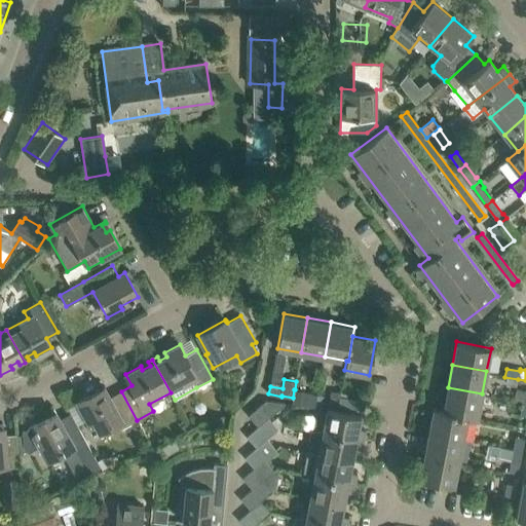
[(137,420),(121,391),(111,397),(105,386),(77,402),(87,420),(86,421),(94,435),(116,422),(120,429),(137,420)]
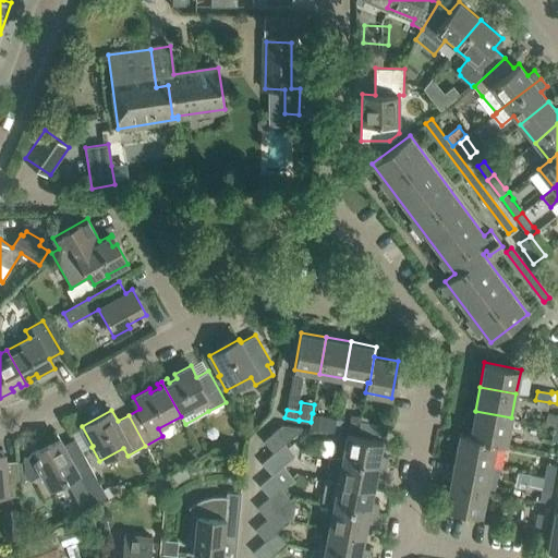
[(506,446),(511,417),(475,411),(470,435),(496,440),(495,444),(506,446)]
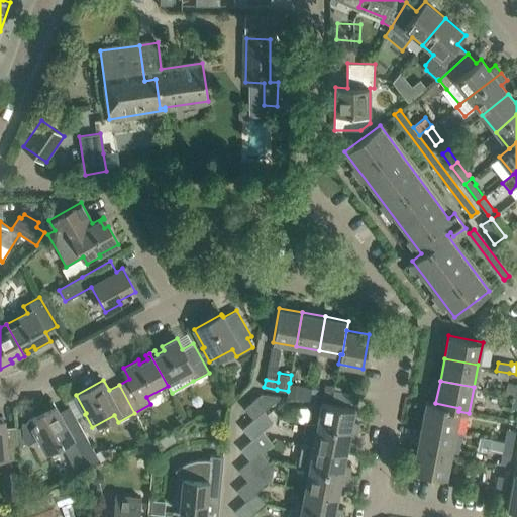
[(294,398),(297,385),(290,383),(289,383),(288,391),(288,397),(294,398)]
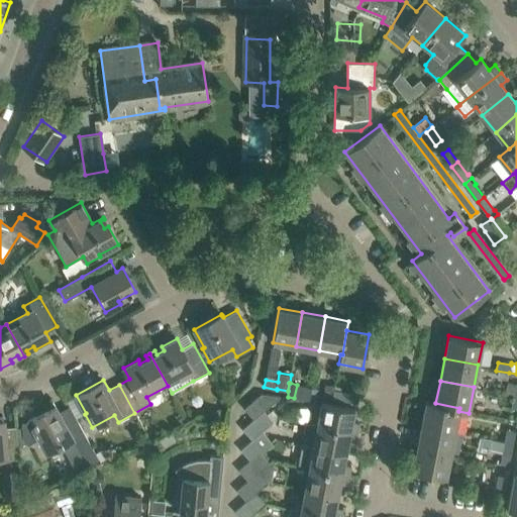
[(325,384),(323,396),(332,398),(334,386),(325,384)]
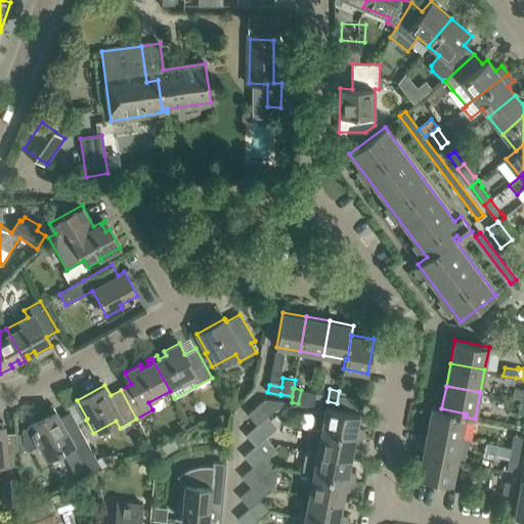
[(311,404),(313,392),(301,390),(298,403),(306,405),(307,403),(311,404)]
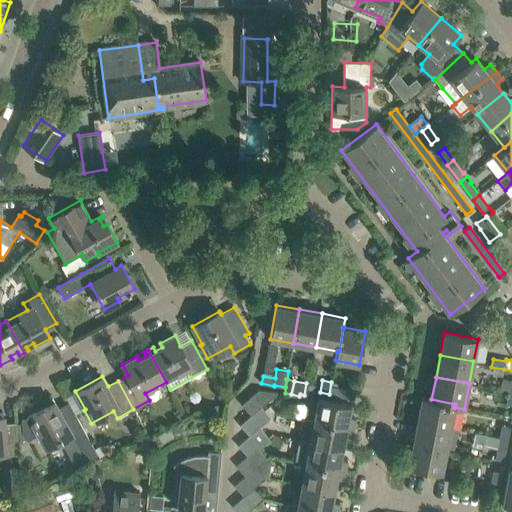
[(316,385),(306,383),(304,395),(314,397),(316,385)]
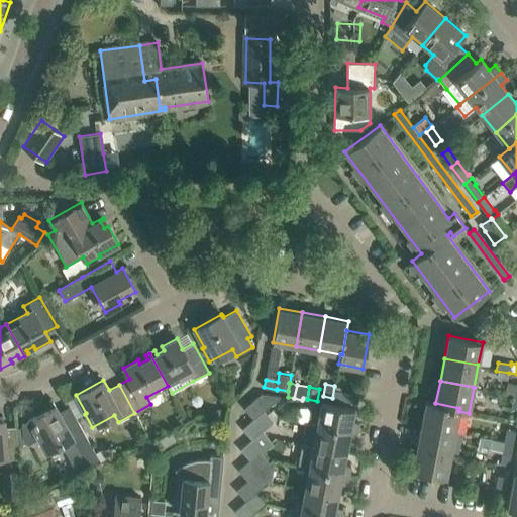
[(355,402),(357,395),(345,392),(343,400),(355,402)]
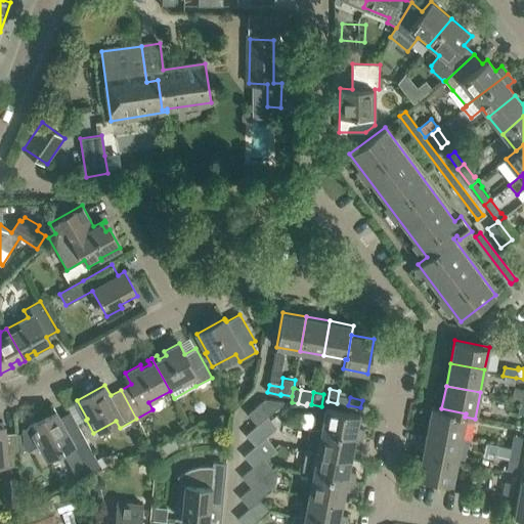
[(257,425),(267,416),(284,401),(265,399),(248,413),(257,425)]
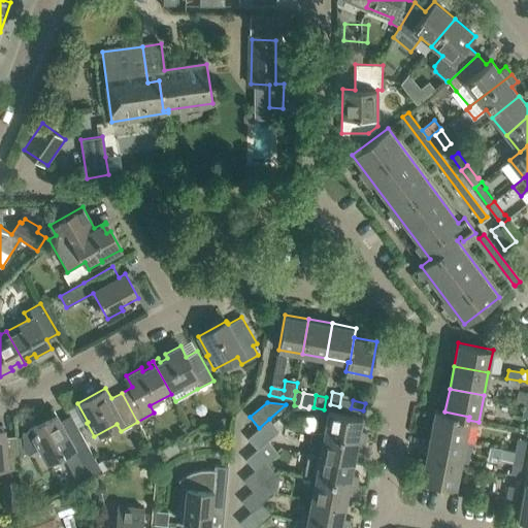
[(464,440),(468,420),(469,417),(444,411),(435,409),(430,433),(464,440)]
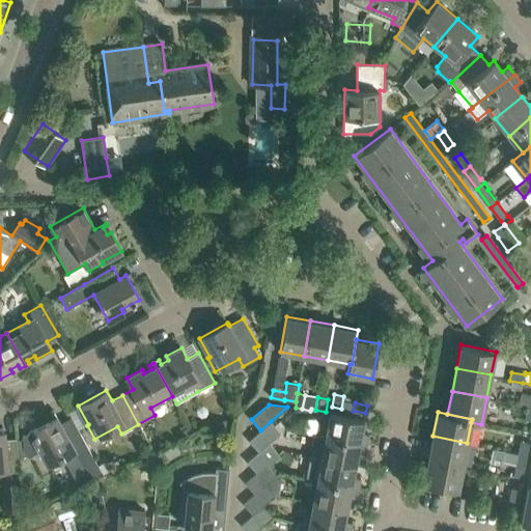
[(362,432),(364,420),(331,413),(326,435),(326,436),(367,444),(369,435),(362,432)]
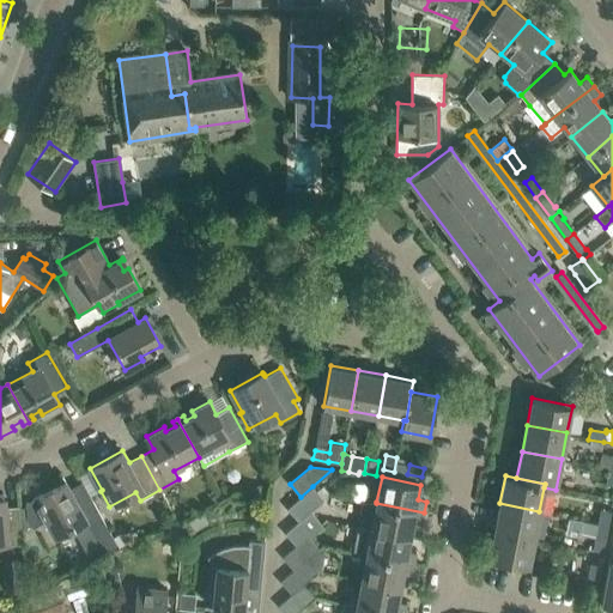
[(26,508),(19,508),(20,530),(31,525),(32,527),(44,521),(44,522),(47,521),(55,536),(85,520),(104,552),(117,545),(82,481),(70,489),(65,481),(32,499),(26,503),(26,508)]
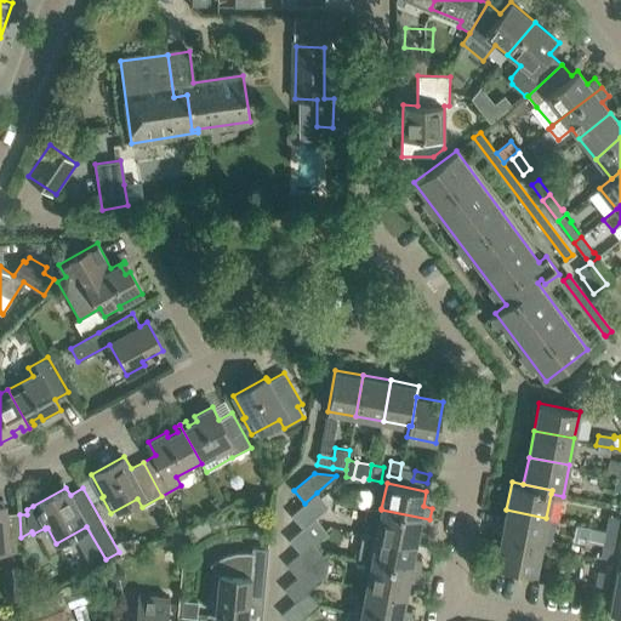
[(265,490),(246,493),(248,505),(266,502),(265,490)]
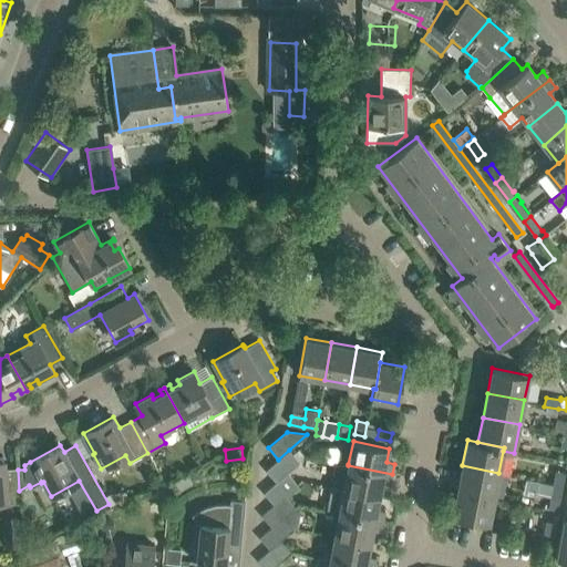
[(299,462),(289,450),(278,460),(266,471),(276,482),(288,473),(299,462)]
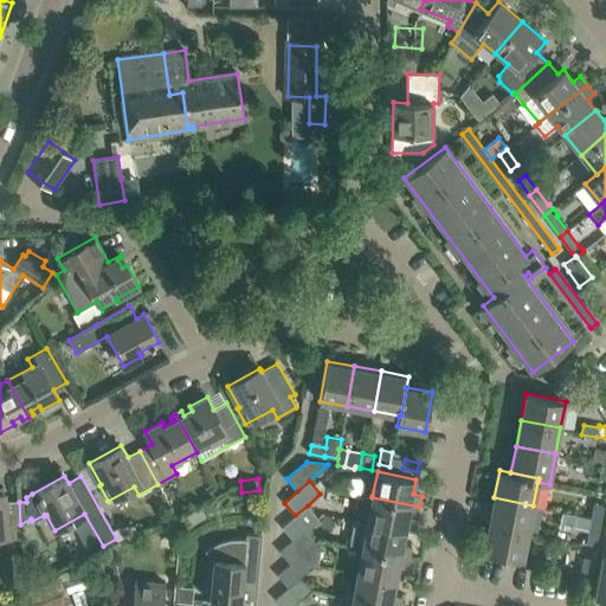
[(0,535),(6,535),(6,539),(21,537),(19,500),(5,501),(4,492),(0,492),(0,535)]
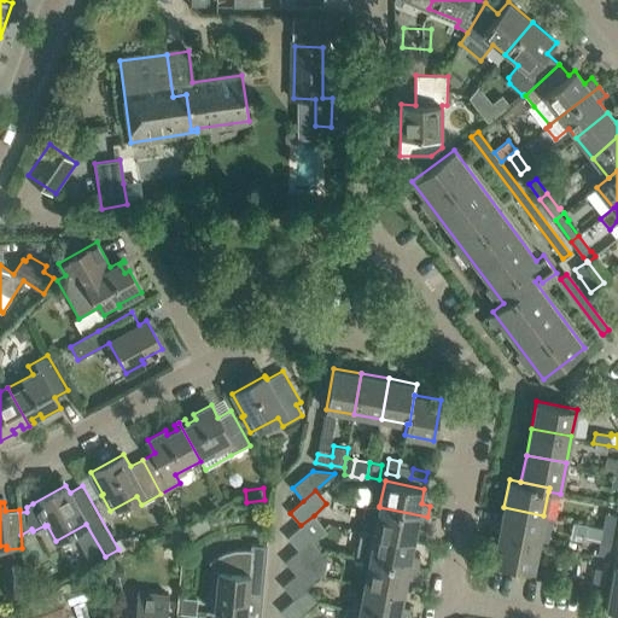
[(425,528),(427,517),(379,507),(379,506),(366,503),(363,517),(377,519),(374,532),(414,541),(417,526),(425,528)]
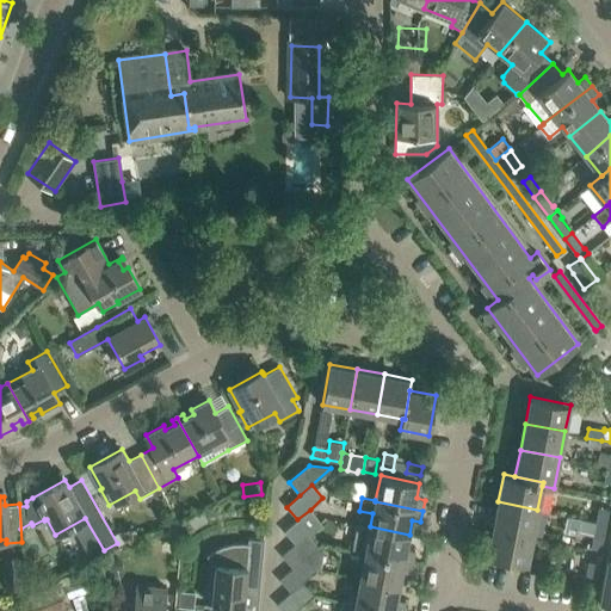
[(532,537),(537,510),(498,501),(493,529),(532,537)]
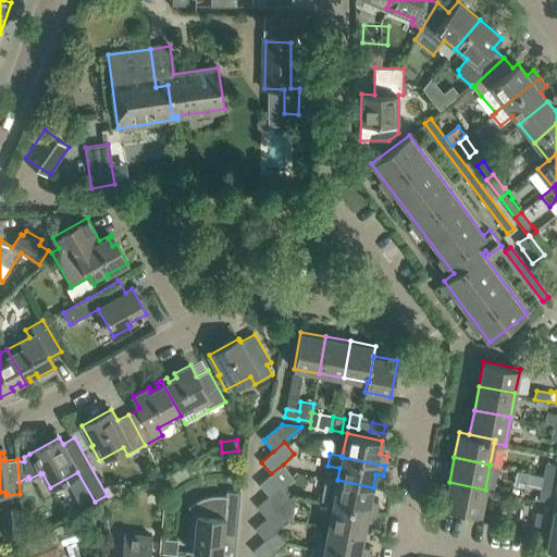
[(553,479),(555,465),(546,463),(543,477),(553,479)]
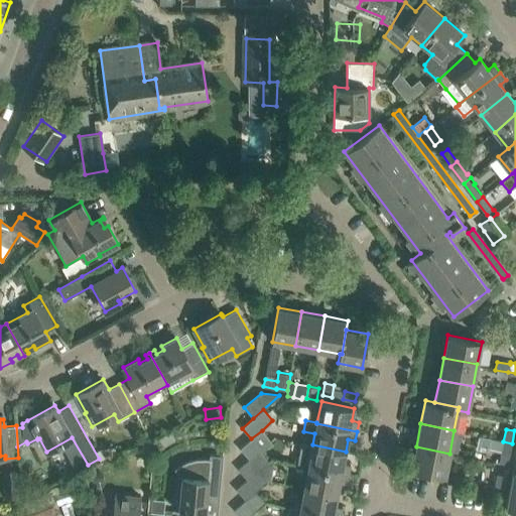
[(249,460),(260,450),(271,440),(262,430),(251,438),(240,448),(249,460)]
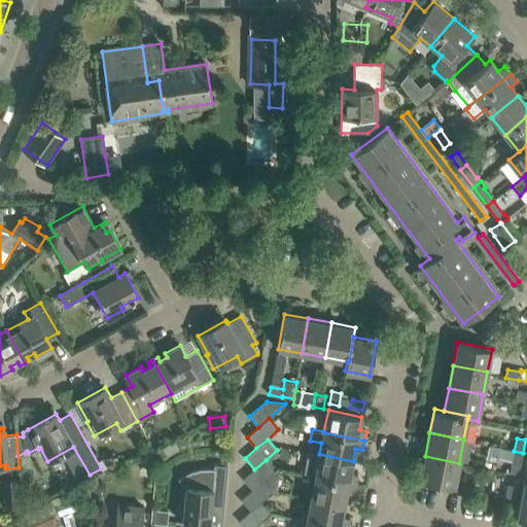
[(520,465),(523,453),(514,451),(512,463),(520,465)]
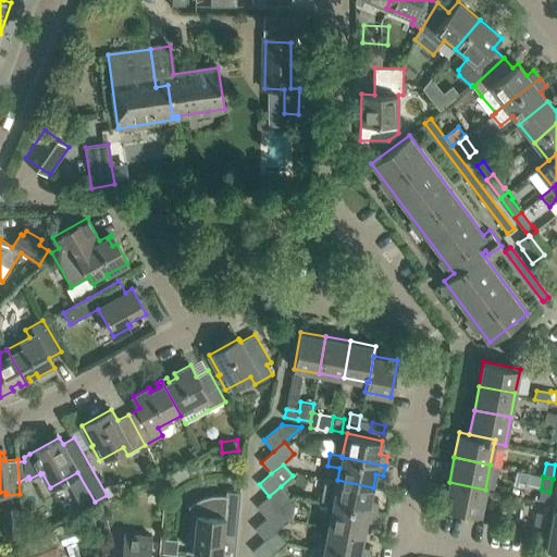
[(370,500),(373,487),(337,480),(324,478),(321,500),(333,504),(376,511),(378,502),(370,500)]
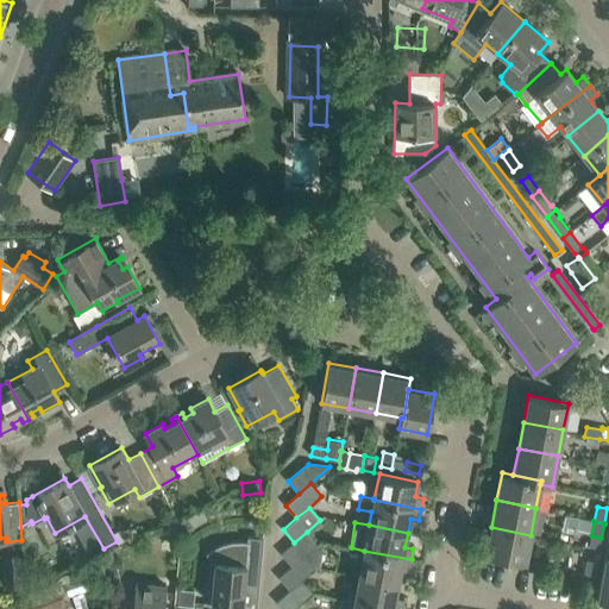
[(525,563),(531,535),(491,527),(485,554),(525,563)]
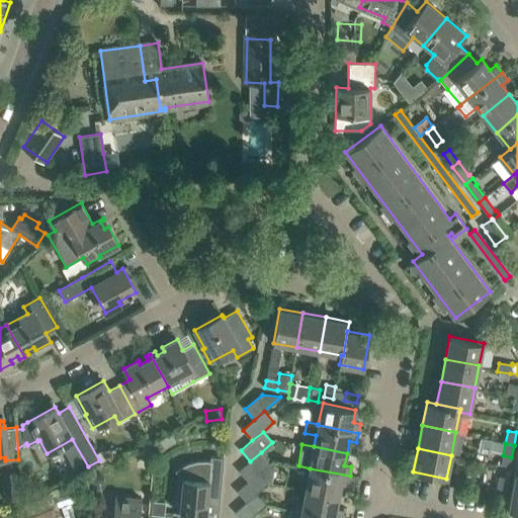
[(272,460),(270,462),(261,452),(250,461),(239,470),(248,482),(259,472),(268,484),(272,480),(275,461),(272,460)]
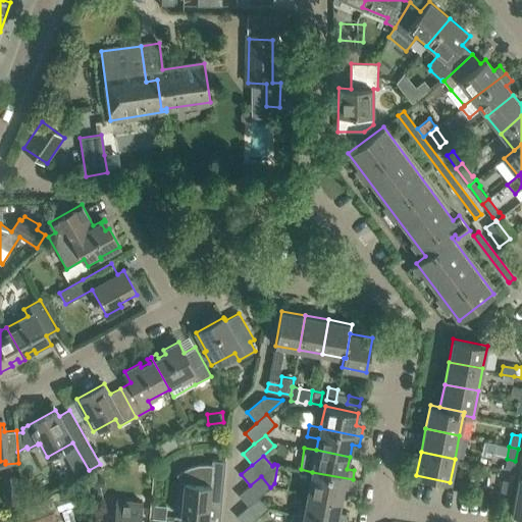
[(221,504),(224,475),(225,461),(211,466),(207,465),(198,466),(189,468),(186,469),(181,472),(178,473),(185,480),(180,518),(192,519),(192,521),(196,521),(207,521),(209,503),(221,504)]
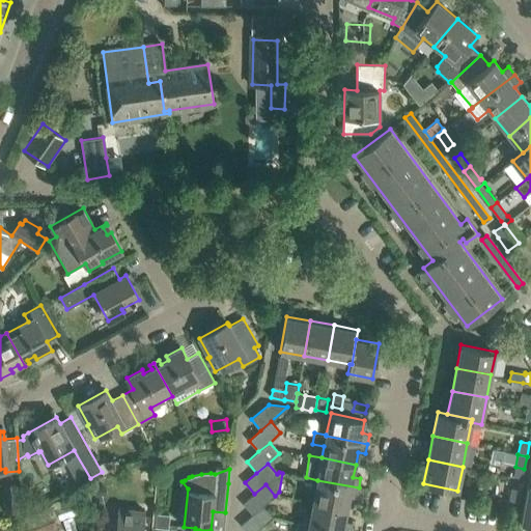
[(530,475),(529,475),(521,523),(530,524),(530,475)]
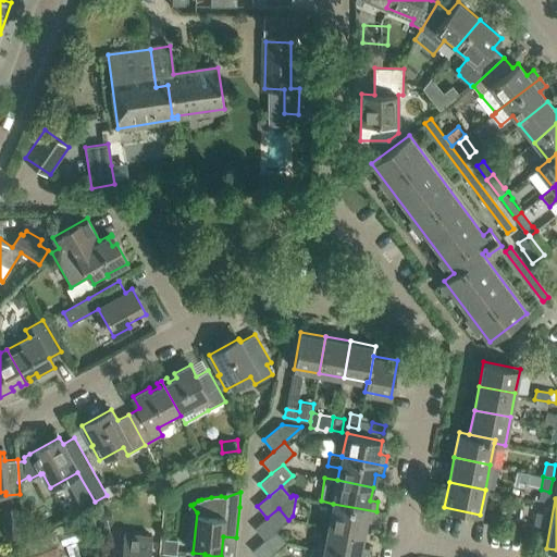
[(374,522),(376,511),(333,504),(329,527),(364,533),(367,520),(374,522)]
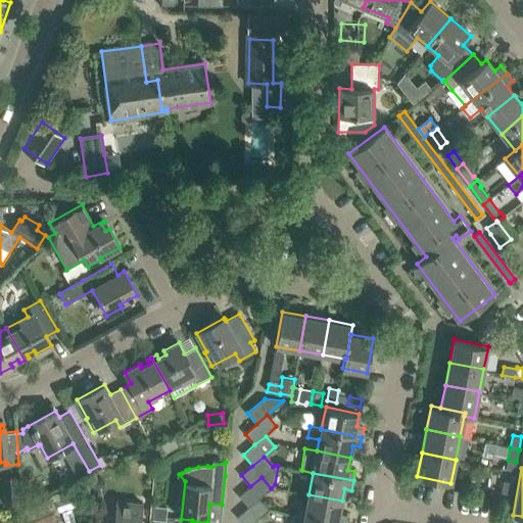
[(20,504),(17,477),(4,478),(6,505),(20,504)]
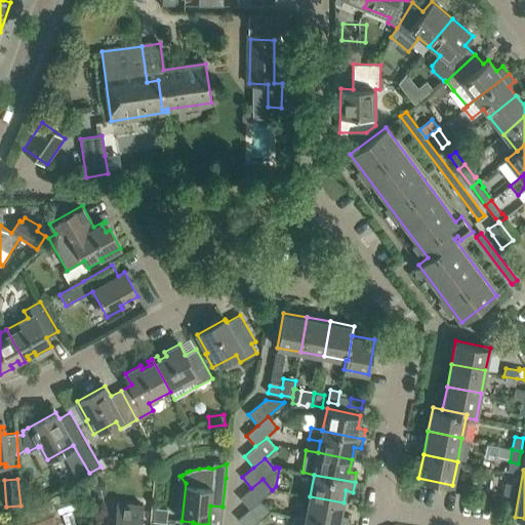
[(259,500),(272,490),(263,479),(251,488),(240,498),(250,509),(259,500)]
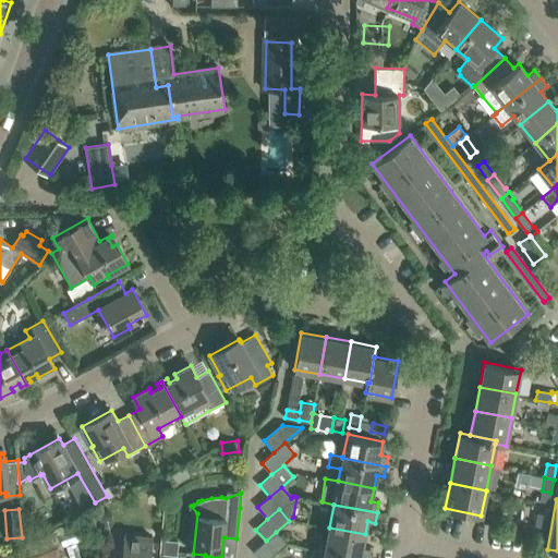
[(544,528),(546,514),(538,512),(535,525),(544,528)]
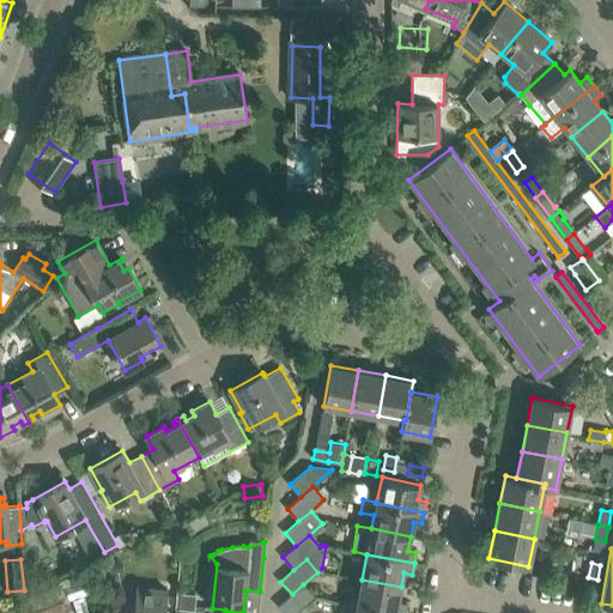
[(398,601),(401,587),(362,580),(357,605),(356,606),(395,612),(404,612),(406,602),(398,601)]
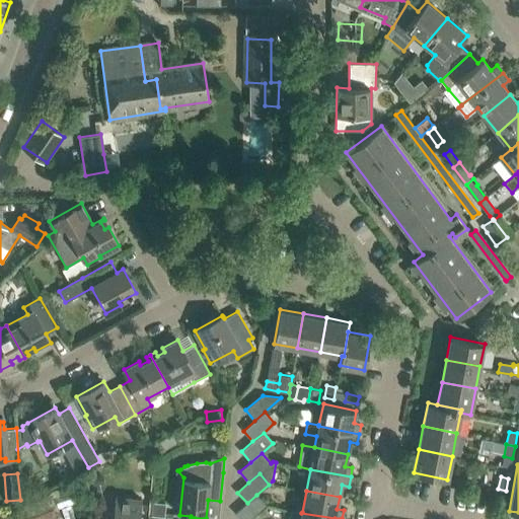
[(250,518),(267,505),(256,495),(247,503),(235,513),(240,518),(250,518)]
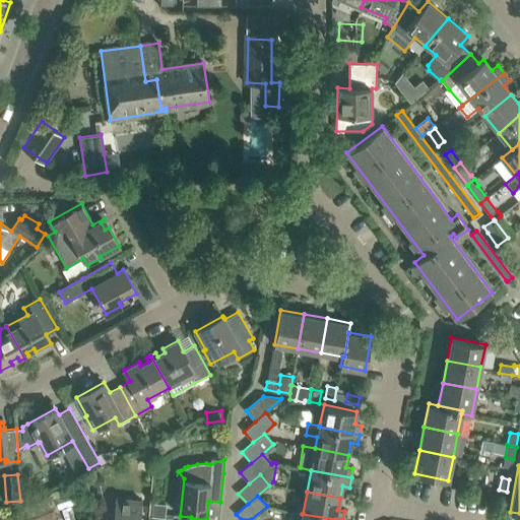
[(139,519),(142,500),(116,498),(113,519),(139,519)]
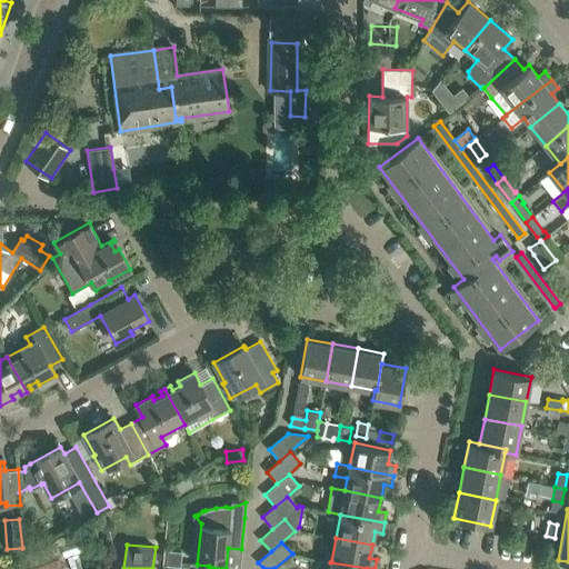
[(166,551),(166,565),(181,566),(181,551),(166,551)]
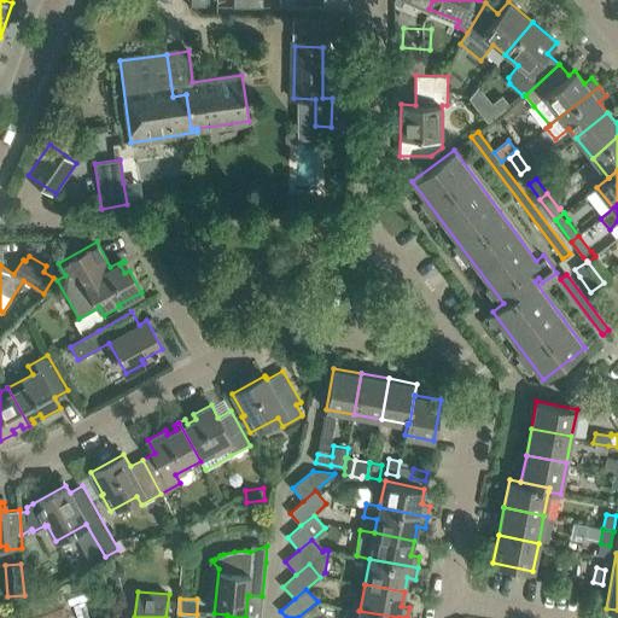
[(398,617),(359,611),(360,610),(347,607),(344,617),(398,617)]
